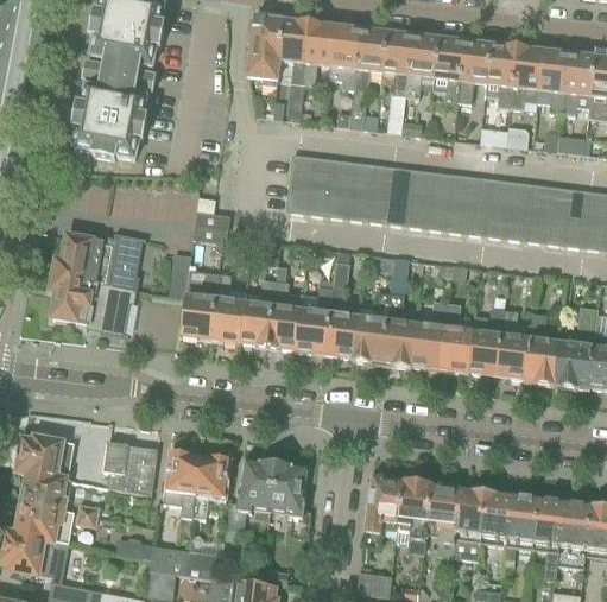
[(145,1),(145,0),(101,0),(99,13),(95,12),(90,35),(95,36),(90,55),(107,58),(101,89),(86,86),(82,106),(77,105),(74,127),(77,128),(74,147),(94,151),(93,156),(115,159),(117,156),(136,159),(139,140),(144,140),(147,118),(144,118),(147,97),(134,95),(140,64),(153,67),(157,48),(160,48),(165,25),(160,25),(164,5),(145,1)]
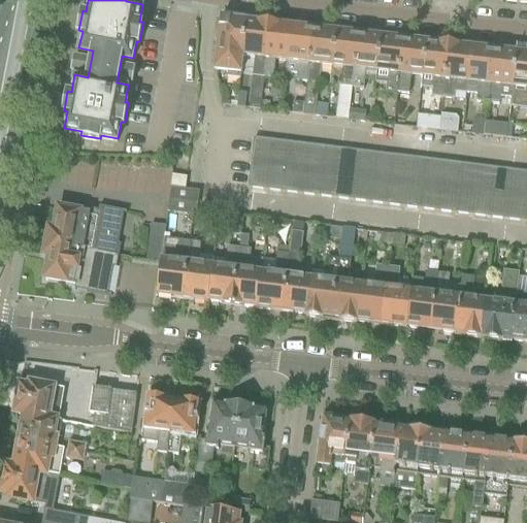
[(242,52),(246,17),(221,14),(216,64),(218,67),(228,68),(227,73),(240,74),(242,52)]
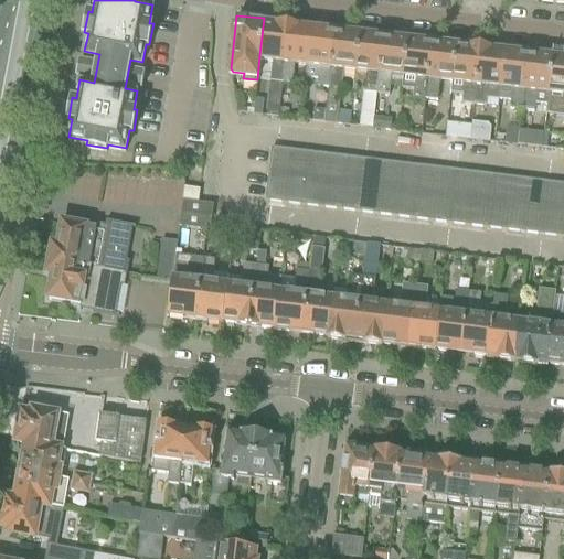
[(264,18),(259,55),(273,57),(267,110),(266,113),(278,114),(283,78),(282,78),(288,21),(264,18)]
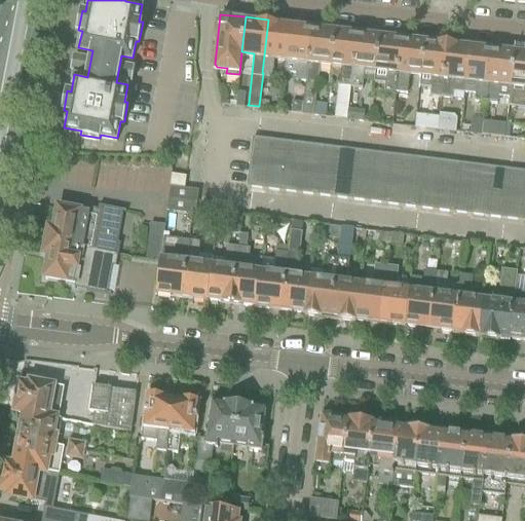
[(268,20),(262,73),(263,73),(272,74),(274,56),(287,57),(290,22),(268,20)]
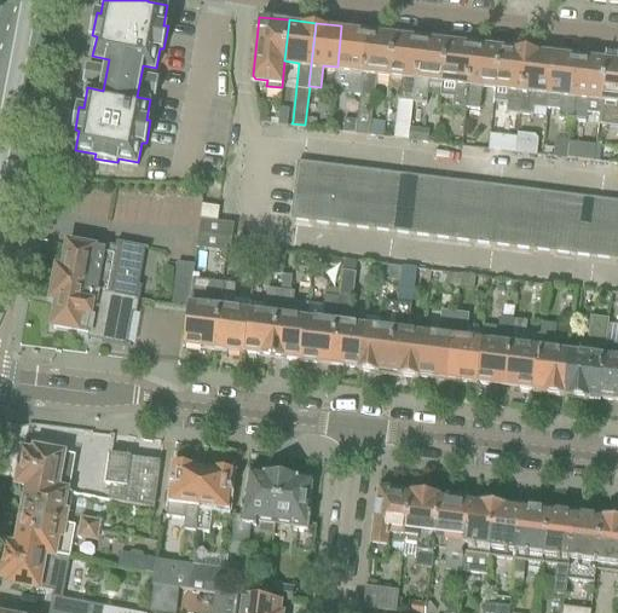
[(338,67),(335,80),(348,82),(347,91),(361,92),(368,29),(341,25),(338,67)]
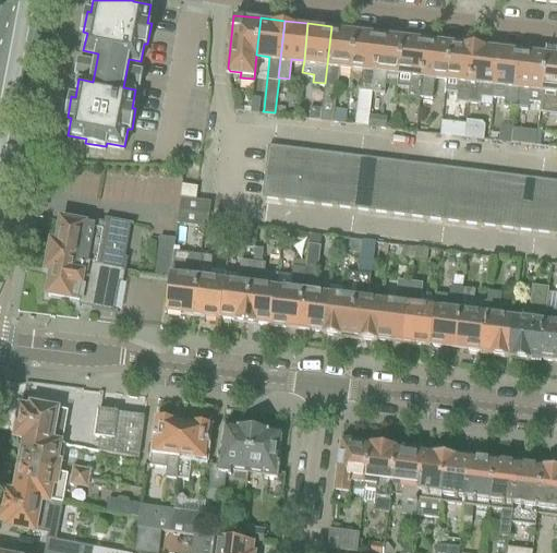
[(352,65),(356,29),(331,26),(325,83),(323,106),(322,116),(334,117),(335,106),(339,64),(352,65)]
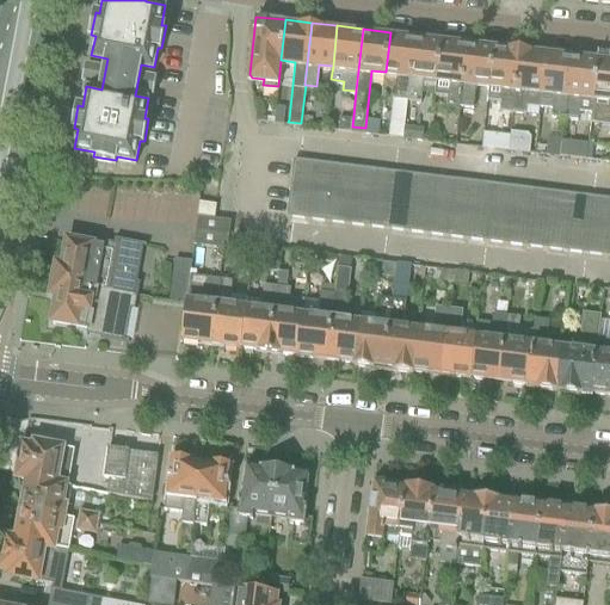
[(410,97),(416,35),(390,32),(386,72),(398,74),(395,96),(408,97),(410,97)]
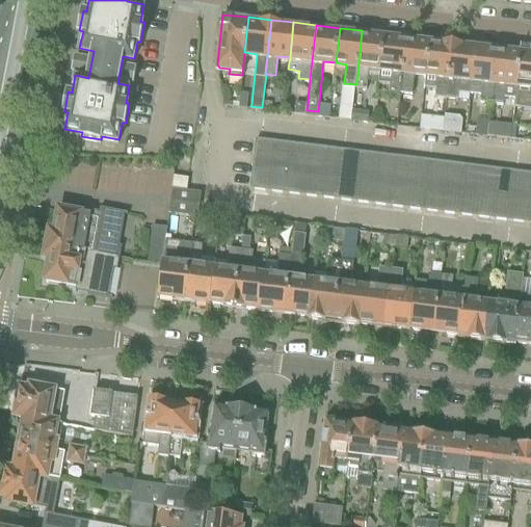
[(362,30),(356,84),(367,85),(368,73),(380,74),(380,68),(385,33),(362,30)]
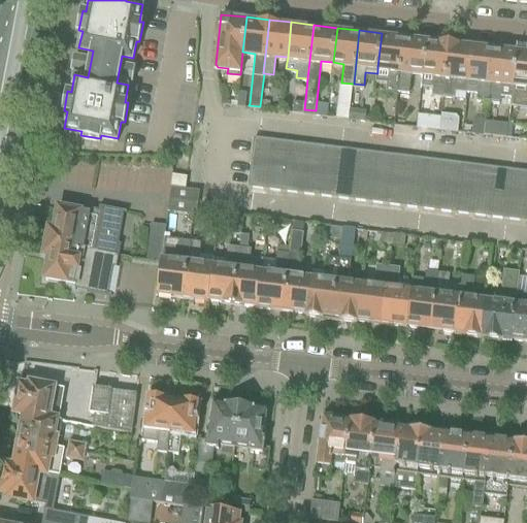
[(377,73),(376,79),(387,80),(387,88),(398,89),(404,35),(382,33),(377,67),(377,73)]
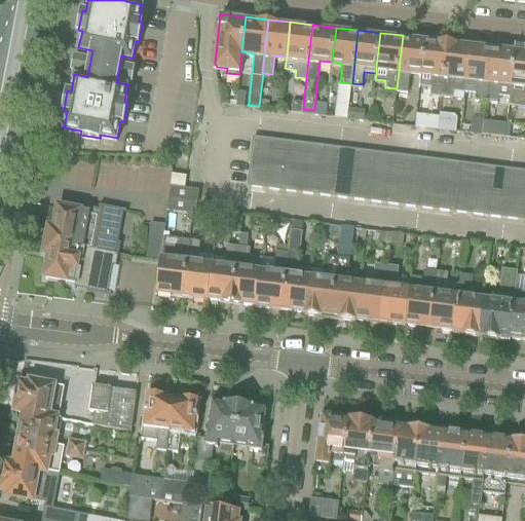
[(421,72),(425,38),(403,35),(397,88),(408,89),(410,71),(421,72)]
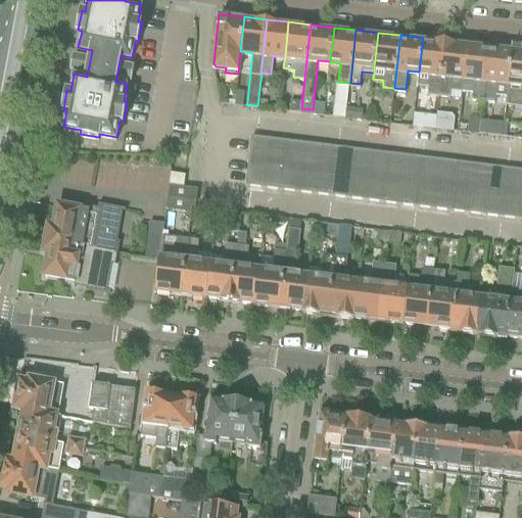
[(419,72),(418,83),(428,84),(428,92),(439,93),(445,40),(423,38),(419,72)]
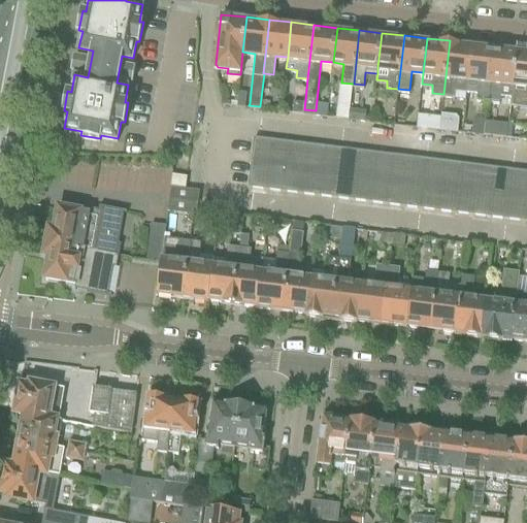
[(450,40),(443,94),(454,95),(455,89),(467,90),(468,78),(472,43),(450,40)]
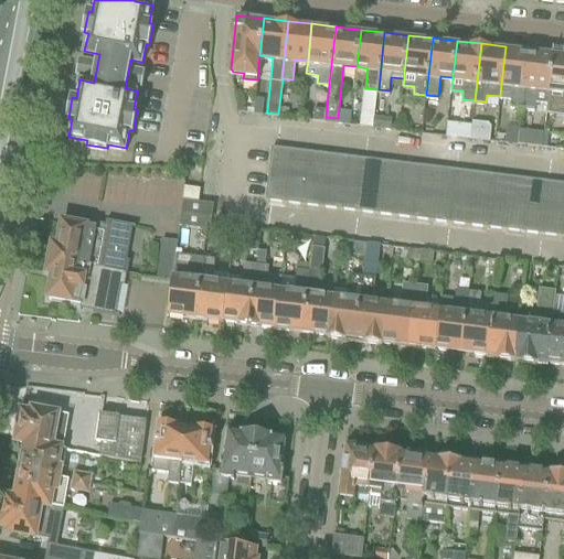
[(501,84),(500,96),(511,97),(510,105),(523,106),(530,49),(506,46),(501,84)]
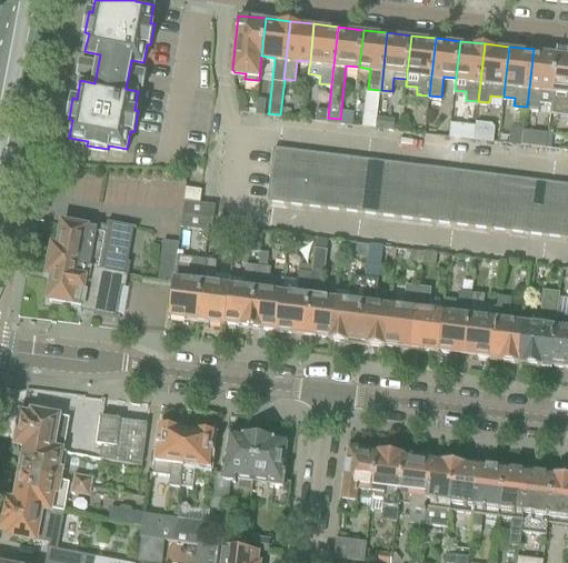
[(534,49),(527,107),(538,108),(539,100),(552,101),(558,52),(534,49)]
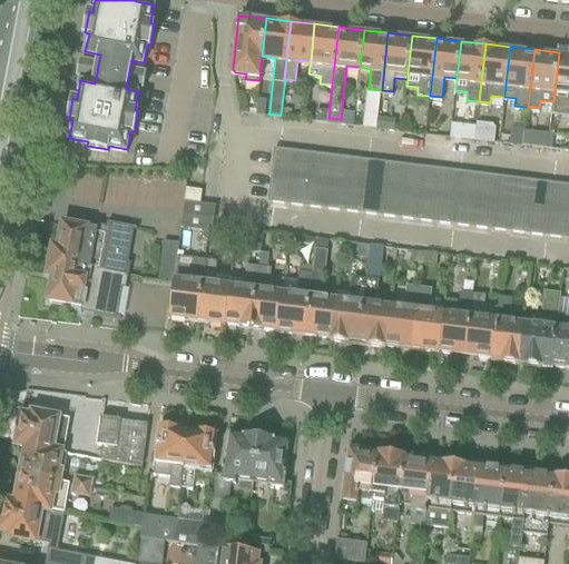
[(553,101),(552,112),(568,114),(568,53),(559,52),(553,101)]
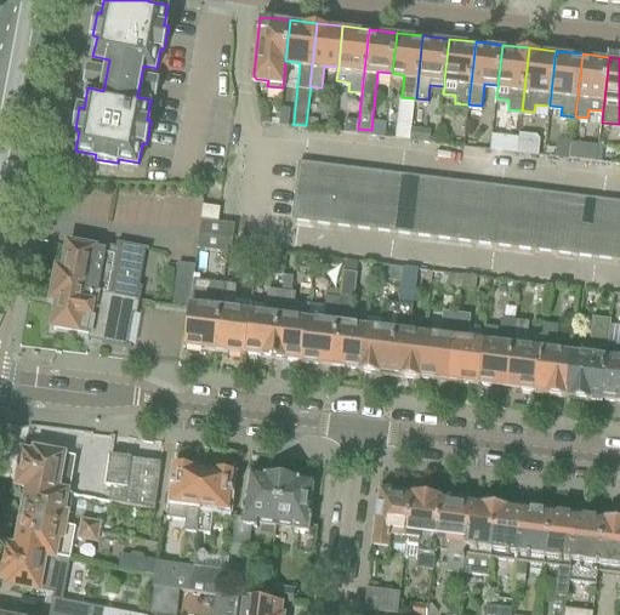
[(402,97),(397,135),(410,136),(411,125),(415,98),(402,97)]
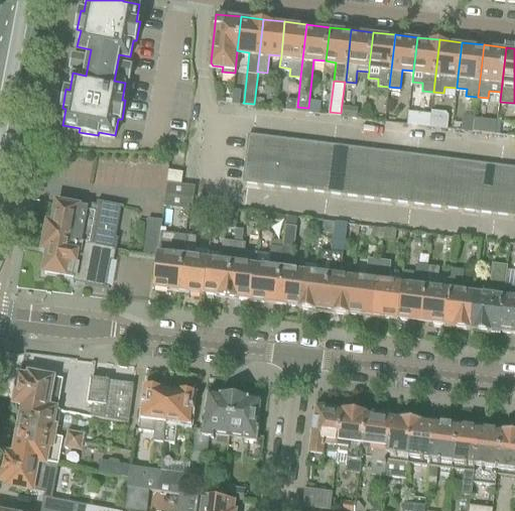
[(256,95),(255,103),(263,104),(263,103),(264,96),(256,95)]
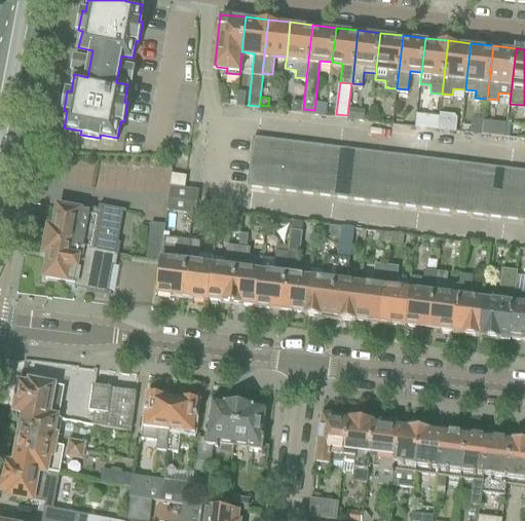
[(293,98),(292,108),(303,109),(304,100),(293,98)]
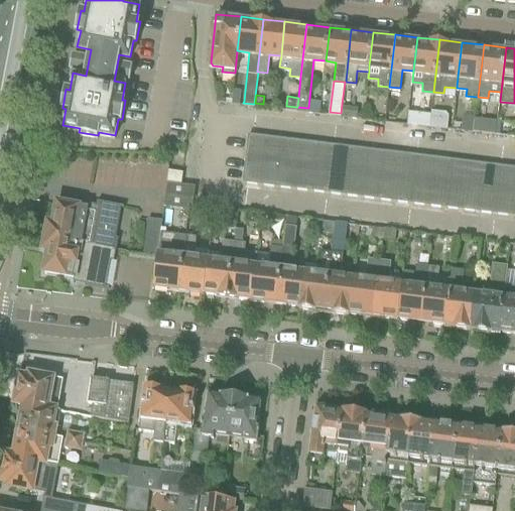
[(309,98),(308,108),(319,110),(320,99),(309,98)]
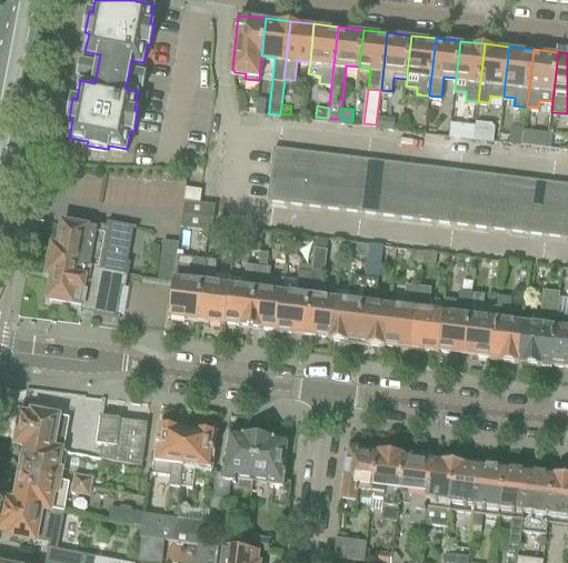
[(376,124),(376,126),(394,128),(395,117),(377,114),(376,124)]
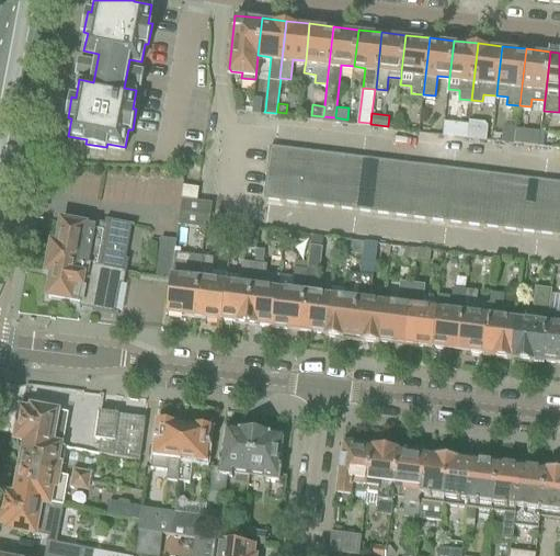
[(468,134),(467,135),(487,137),(487,136),(488,124),(484,120),(469,118),(468,131),(468,134)]
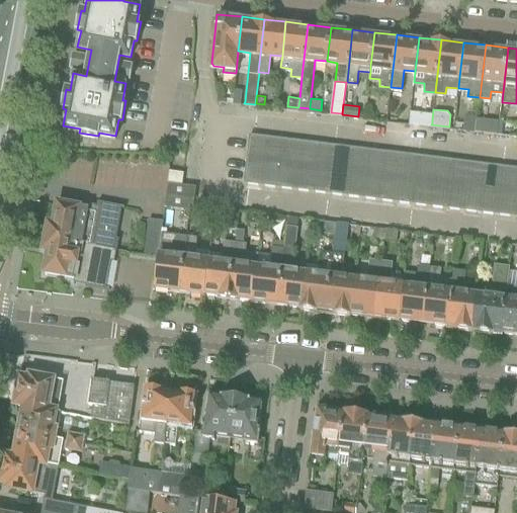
[(249,133),(246,157),(263,159),(266,135),(249,133)]
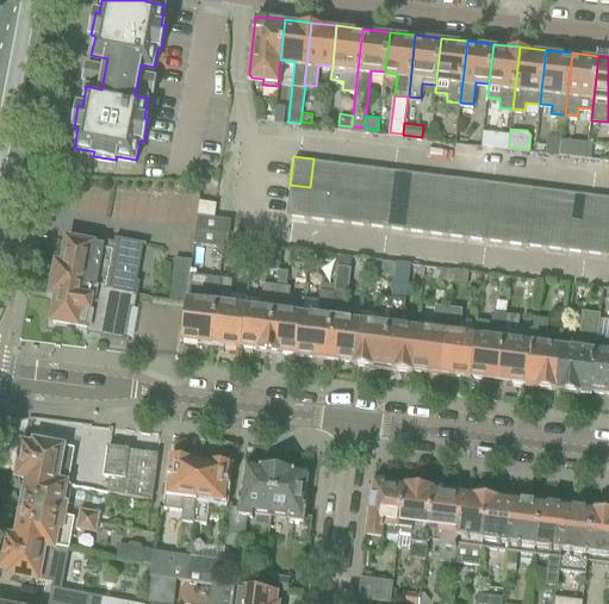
[(310,187),(330,190),(334,161),(314,159),(310,187)]
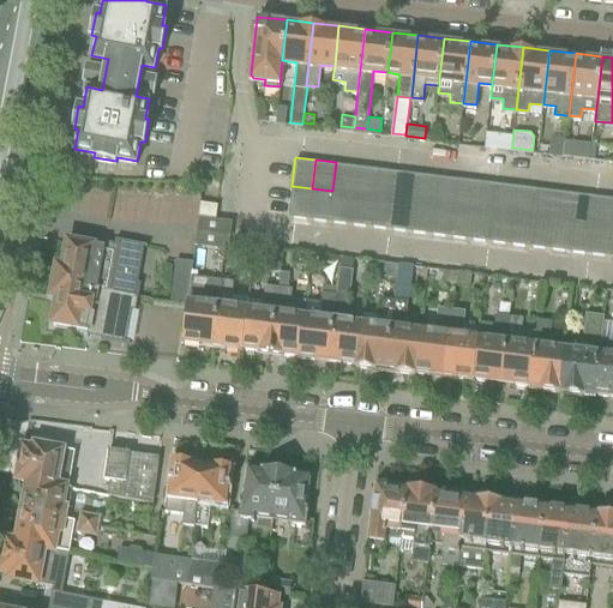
[(332,191),(353,193),(356,164),(336,162),(332,191)]
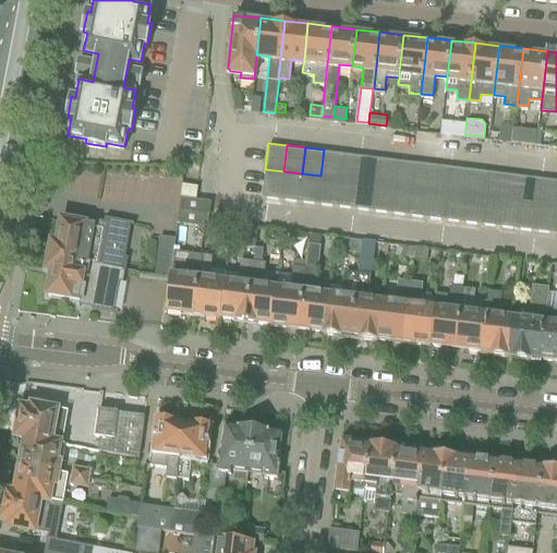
[(321,176),(338,178),(341,152),(324,149),(321,176)]
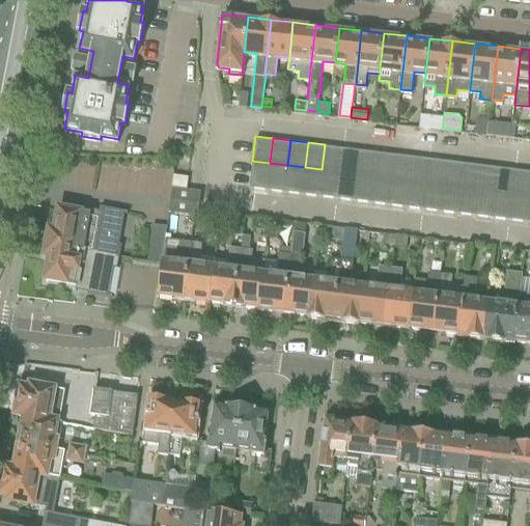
[(322,169),(339,171),(342,146),(325,144),(322,169)]
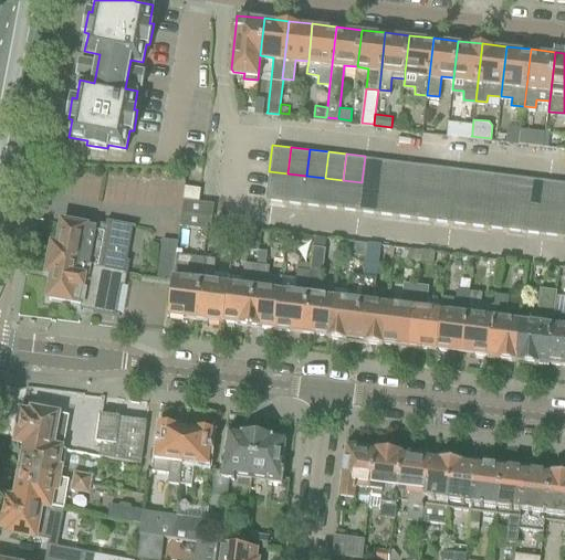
[(362,182),(380,185),(384,158),(365,156),(362,182)]
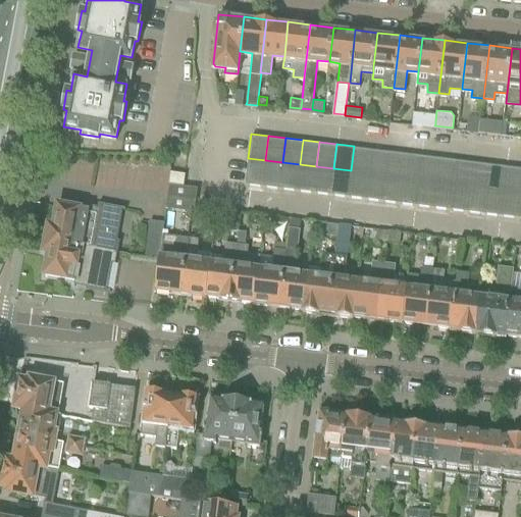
[(351,170),(367,172),(370,148),(354,146),(351,170)]
